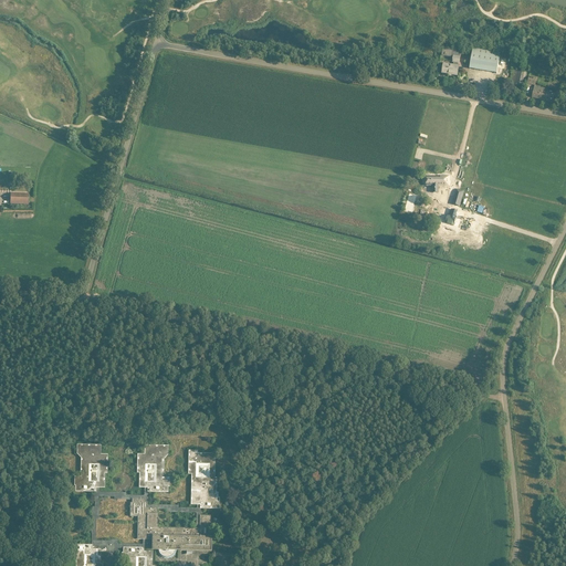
[(441,56),(453,59),(452,62),(453,62),(453,65),(443,64),(442,73),(457,76),(459,66),(458,66),(458,63),(459,63),(461,51),(458,51),(452,50),(453,49),(443,48),(441,56)]
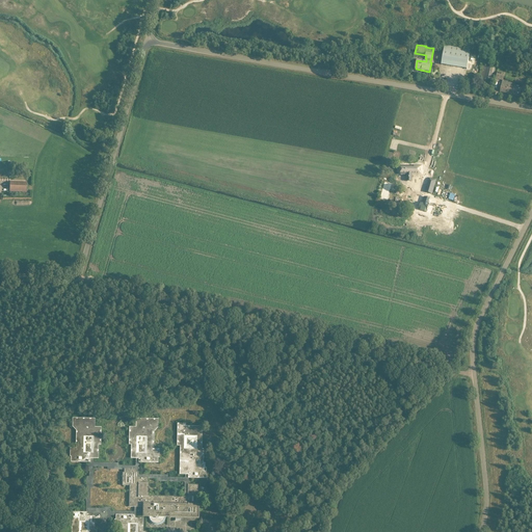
[(445,46),(444,50),(442,64),(467,69),(470,54),(470,50),(445,46)]
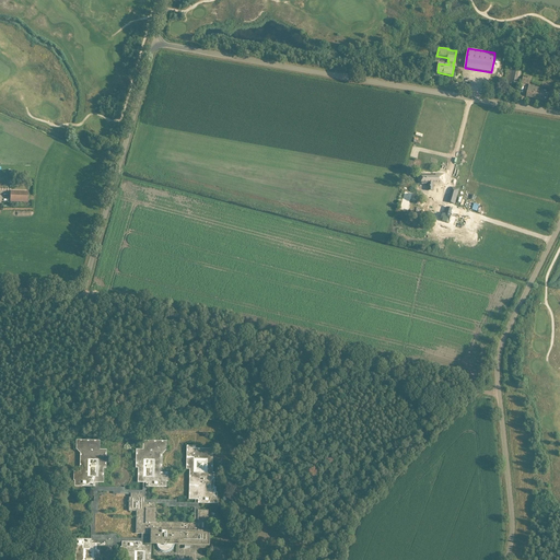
[(506,69),(505,77),(503,82),(517,85),(521,72),(506,69)]
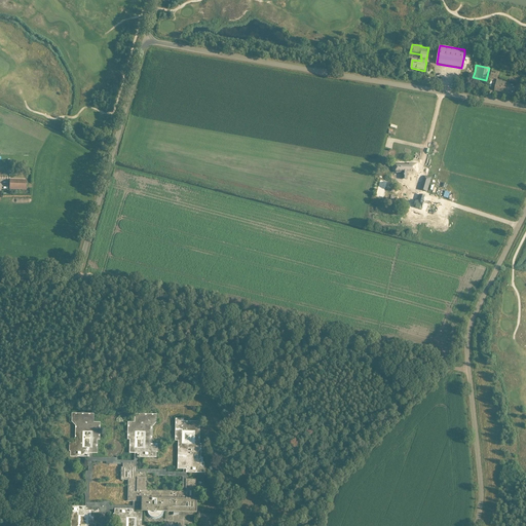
[(492,71),(491,73),(490,78),(497,79),(498,73),(492,71)]
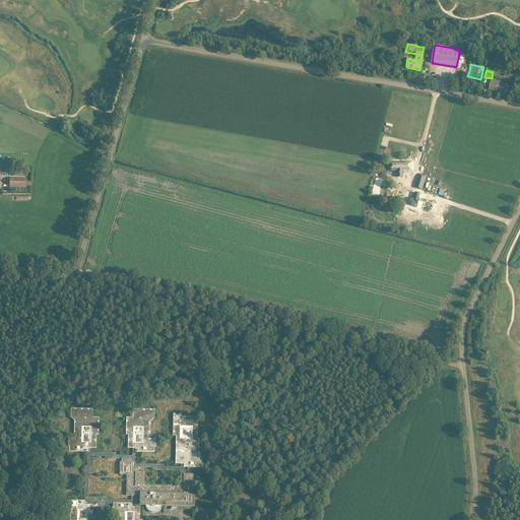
[(504,82),(496,81),(491,80),(489,89),(509,94),(510,86),(503,85),(504,82)]
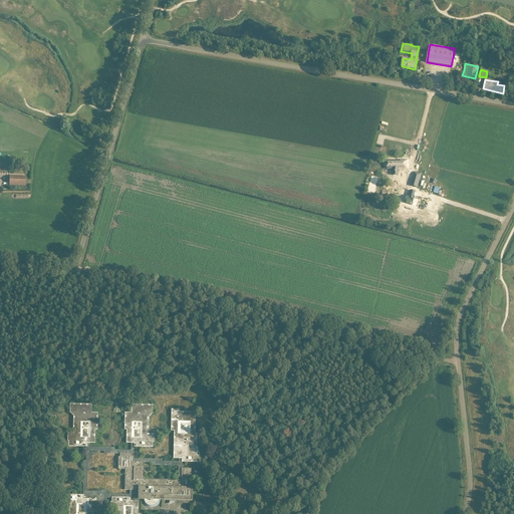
[(376,165),(382,148),(376,146),(371,163),(376,165)]
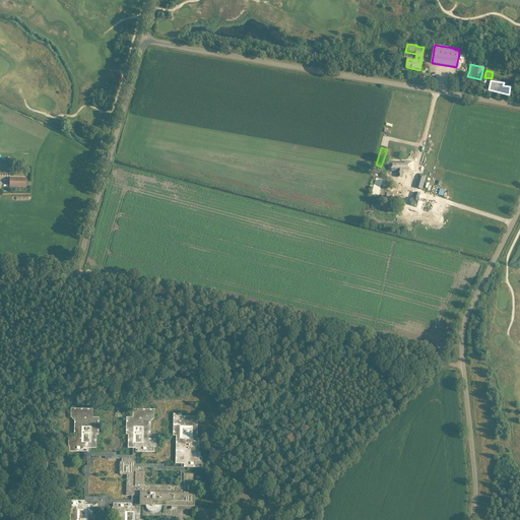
[(392,163),(391,171),(397,171),(397,174),(402,174),(402,171),(408,171),(413,172),(413,167),(412,167),(412,163),(407,163),(405,163),(404,163),(392,163)]
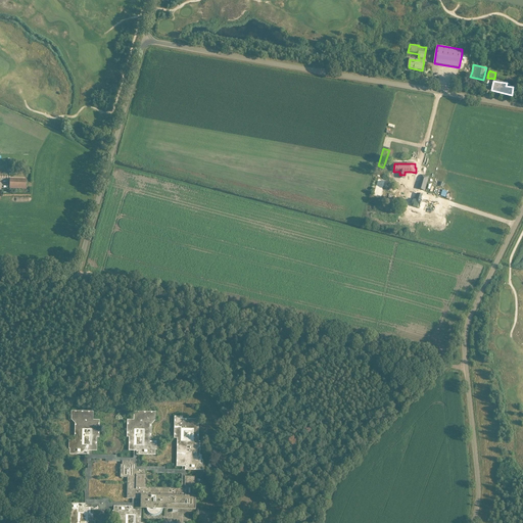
[(9,188),(26,189),(27,180),(10,179),(9,188)]
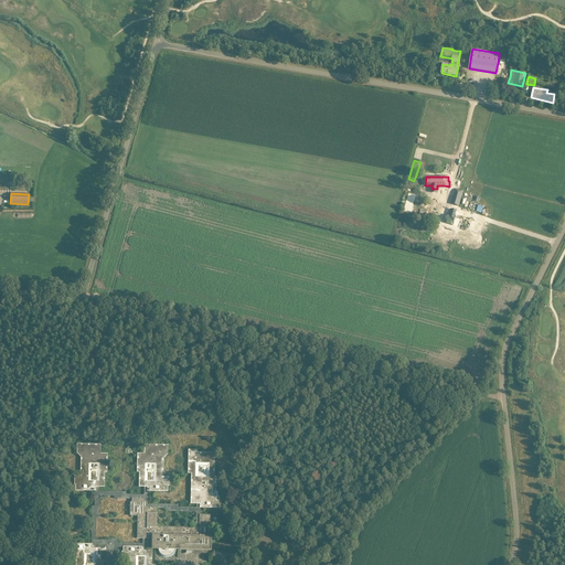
[(409,194),(404,211),(406,211),(406,210),(409,211),(408,212),(411,212),(412,208),(411,208),(412,206),(413,204),(412,204),(414,196),(409,194)]
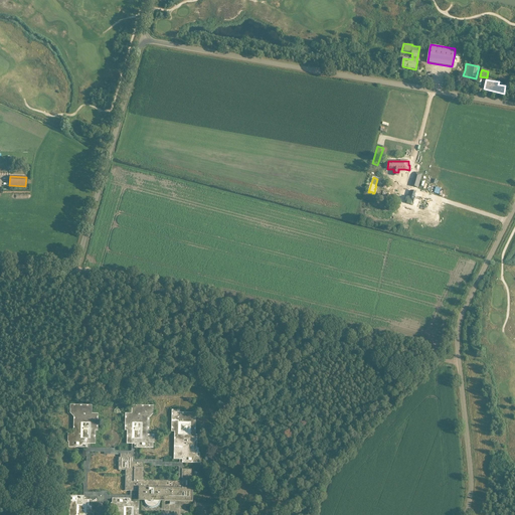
[(387,188),(384,195),(395,199),(397,191),(387,188)]
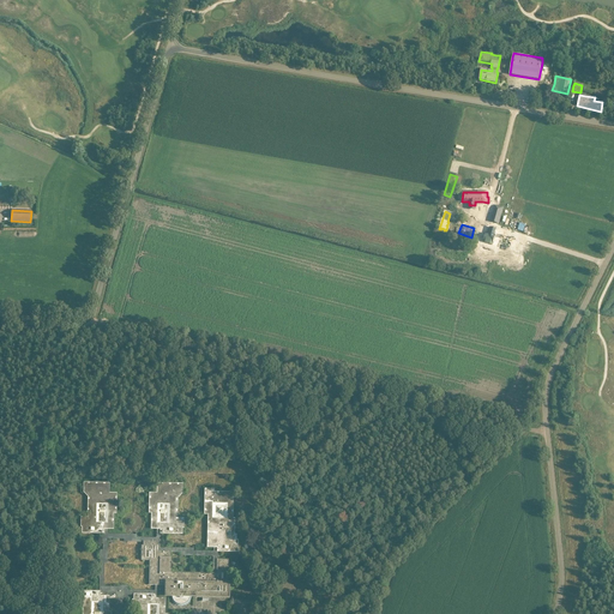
[(494,235),(497,229),(489,228),(487,235),(485,234),(485,235),(483,235),(483,238),(482,242),(493,245),(495,235),(494,235)]
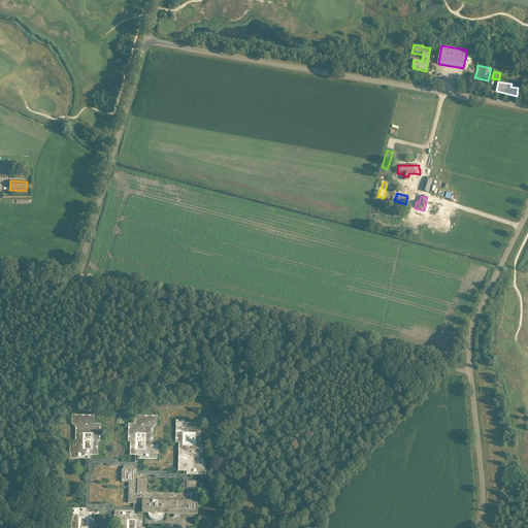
[(383,207),(381,212),(392,217),(394,211),(383,207)]
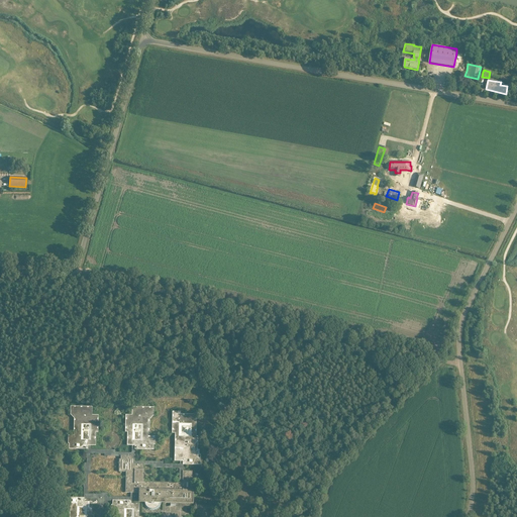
[(127,446),(131,446),(131,452),(130,453),(115,453),(115,450),(90,450),(90,446),(95,446),(96,432),(98,433),(98,416),(92,416),(92,407),(71,407),(70,415),(74,419),(74,436),(68,436),(68,444),(69,444),(69,449),(87,449),(87,463),(84,463),(84,483),(83,483),(83,488),(84,488),(83,498),(66,498),(66,503),(64,503),(64,511),(70,512),(69,516),(93,516),(94,516),(92,516),(92,504),(93,504),(95,502),(97,502),(97,504),(107,504),(107,501),(112,501),(112,505),(111,505),(111,514),(116,514),(116,516),(138,516),(139,505),(134,505),(134,501),(138,501),(138,503),(143,503),(143,504),(144,505),(144,506),(144,507),(145,507),(145,508),(146,508),(146,509),(147,509),(148,510),(149,510),(150,510),(151,511),(152,511),(153,511),(153,510),(154,510),(156,510),(157,509),(158,509),(159,508),(159,507),(160,507),(160,506),(161,505),(161,504),(193,504),(193,492),(192,492),(192,472),(183,472),(183,464),(200,466),(201,454),(199,454),(199,450),(197,450),(198,437),(196,437),(196,415),(180,414),(180,412),(173,412),(172,433),(175,433),(174,461),(180,461),(180,464),(179,464),(163,464),(163,462),(136,461),(135,460),(135,450),(153,450),(153,445),(154,445),(154,436),(149,436),(149,420),(153,416),(153,408),(132,407),(131,415),(125,415),(125,432),(127,432),(127,446)]
